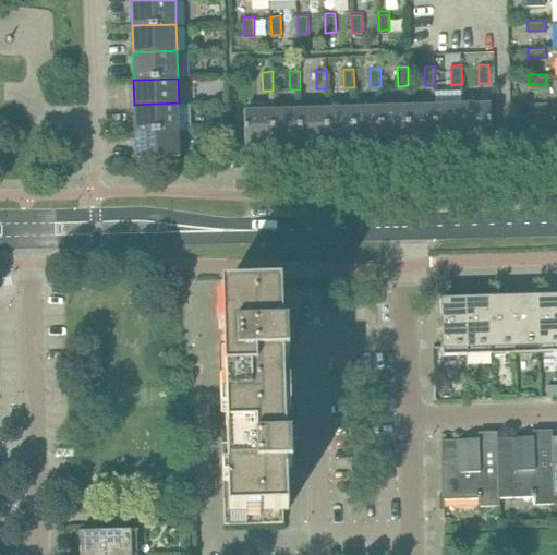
[(462,88),(435,89),(436,103),(437,137),(438,143),(455,142),(453,136),(463,136),(462,101),(462,88)]
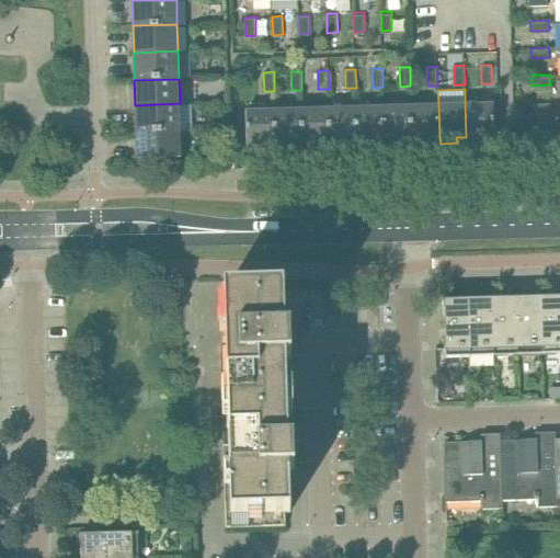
[(493,101),(465,102),(466,137),(467,137),(467,143),(483,143),(483,136),(494,136),(493,101)]
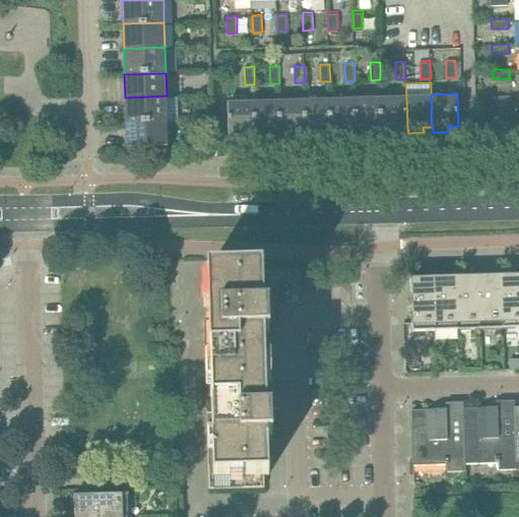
[(510,104),(510,94),(494,94),(494,105),(510,104)]
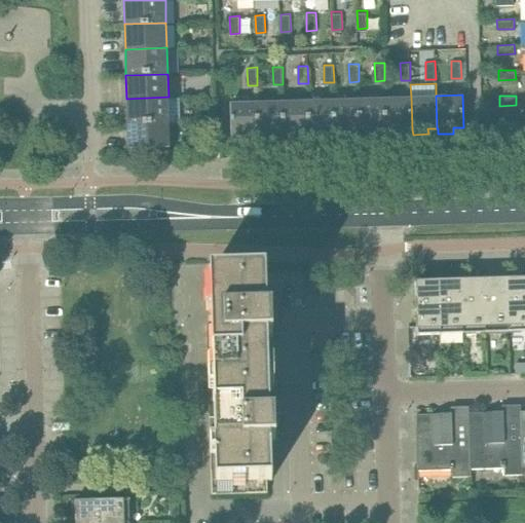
[(127,123),(169,121),(169,97),(126,99),(127,123)]
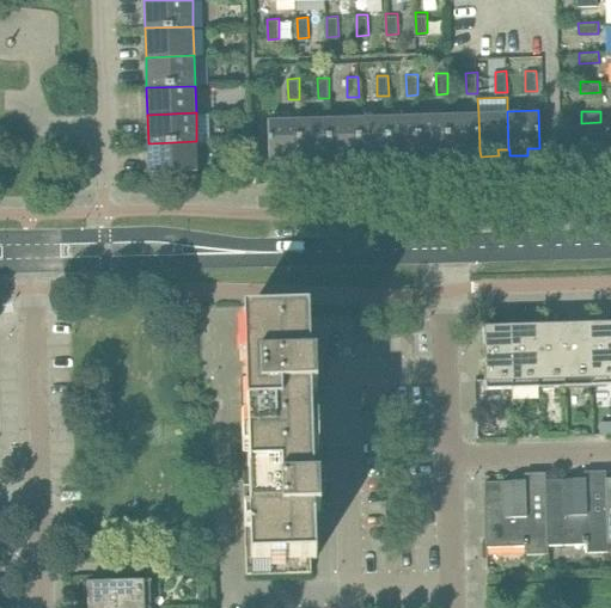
[(480,151),(478,112),(448,114),(450,151),(451,151),(451,157),(469,157),(469,151),(480,151)]
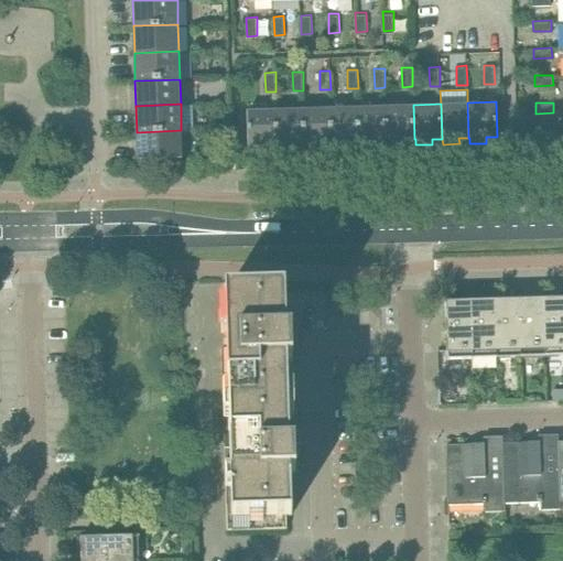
[(386,105),(358,106),(359,141),(360,141),(360,147),(377,146),(377,140),(387,140),(386,105)]
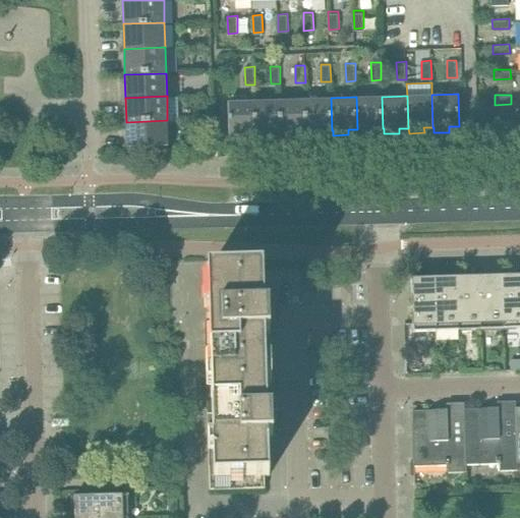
[(383,128),(382,97),(356,97),(357,129),(358,129),(358,134),(373,134),(373,129),(383,128)]
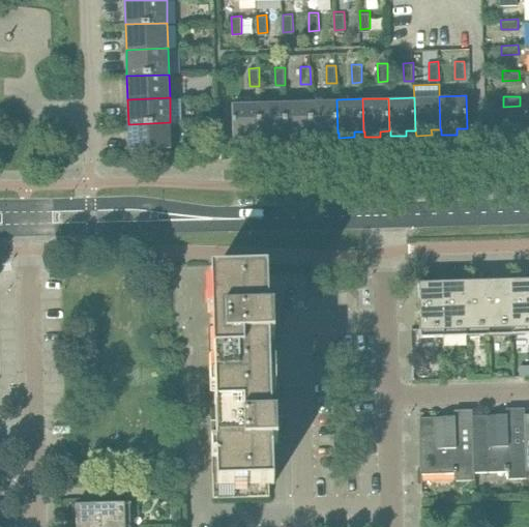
[(338,133),(336,99),(311,100),(312,134),(313,134),(313,138),(328,138),(328,133),(338,133)]
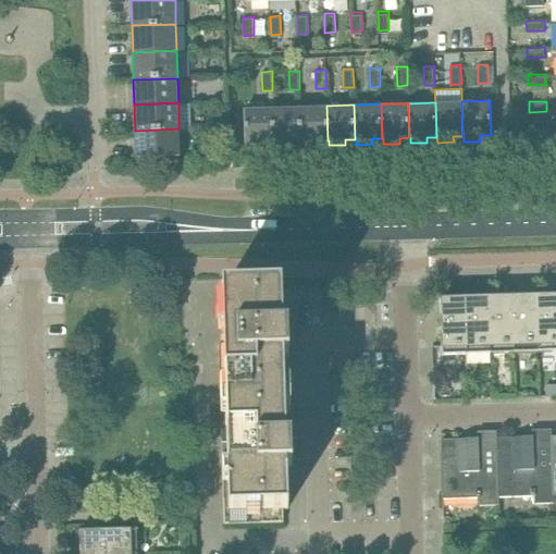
[(326,106),(299,107),(300,140),(301,140),(301,146),(318,146),(318,140),(328,140),(326,106)]
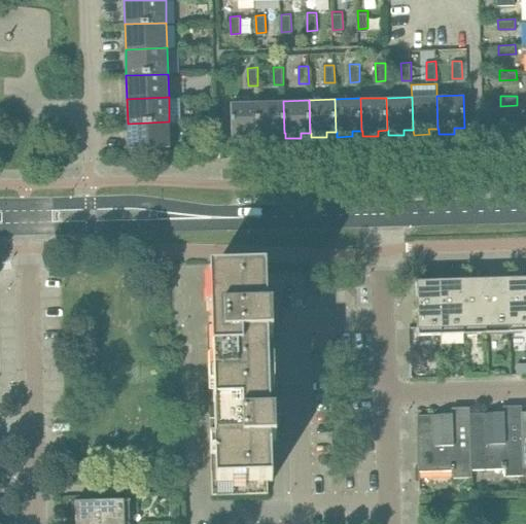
[(250,134),(259,134),(258,101),(232,102),(233,135),(235,135),(235,139),(250,139),(250,134)]
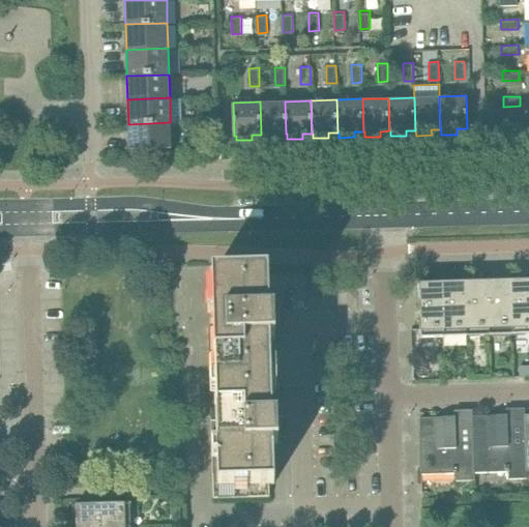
[(276,135),(286,134),(285,101),(260,101),(261,135),(262,140),(277,139),(276,135)]
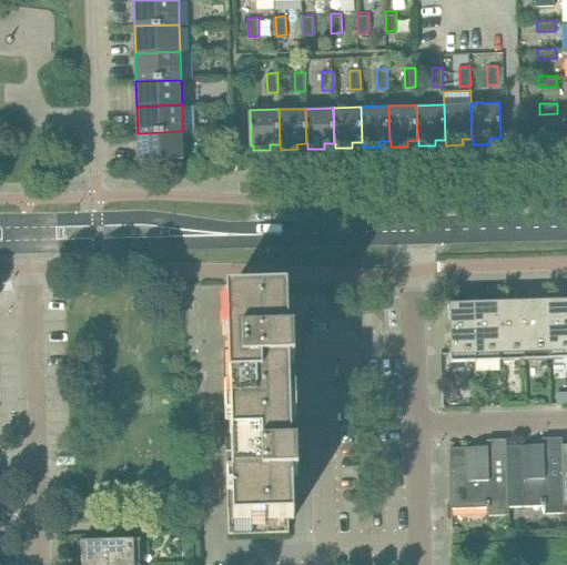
[(138,133),(138,160),(183,159),(182,131),(138,133)]
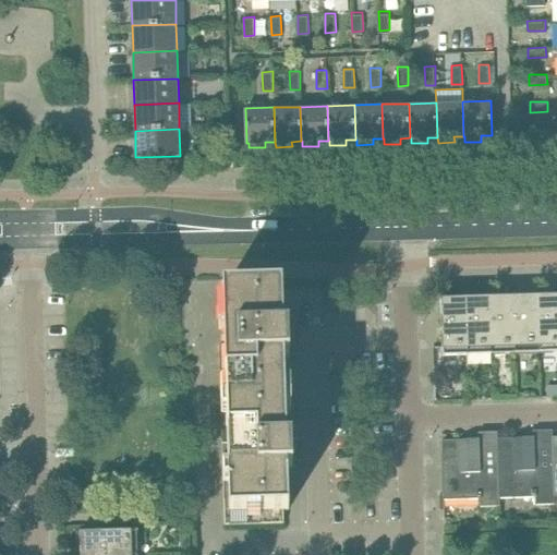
[(283,327),(282,285),(223,287),(225,341),(220,341),(222,441),(228,441),(228,451),(223,451),(225,522),(285,521),(283,507),(289,507),(288,466),(293,465),(292,436),(287,436),(285,356),(290,356),(289,327),(283,327)]
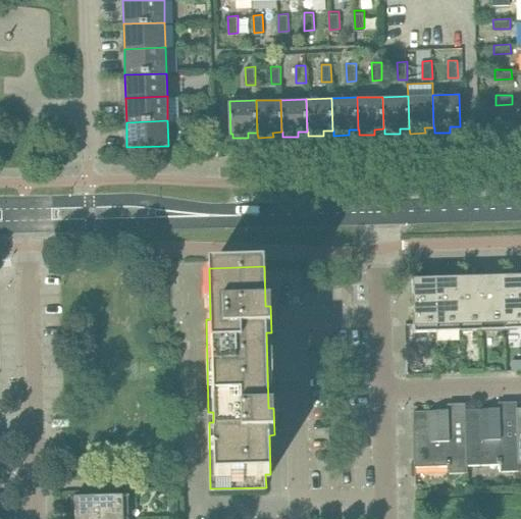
[(520,273),(503,274),(505,328),(520,327),(520,273)]
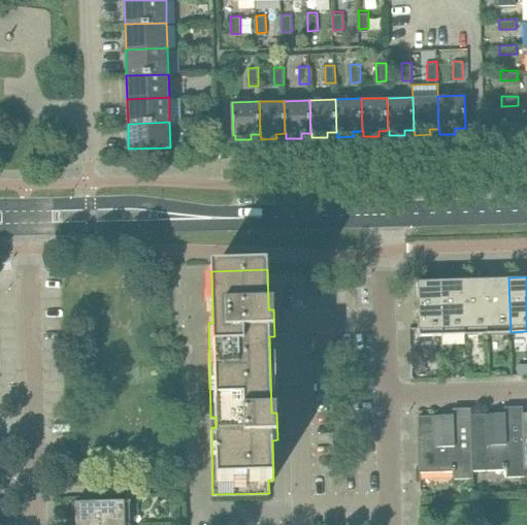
[(488,333),(486,277),(463,279),(465,334),(488,333)]
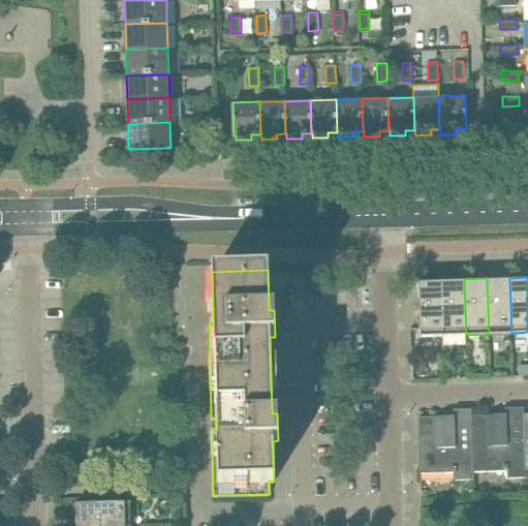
[(509,278),(487,278),(489,334),(511,333),(509,278)]
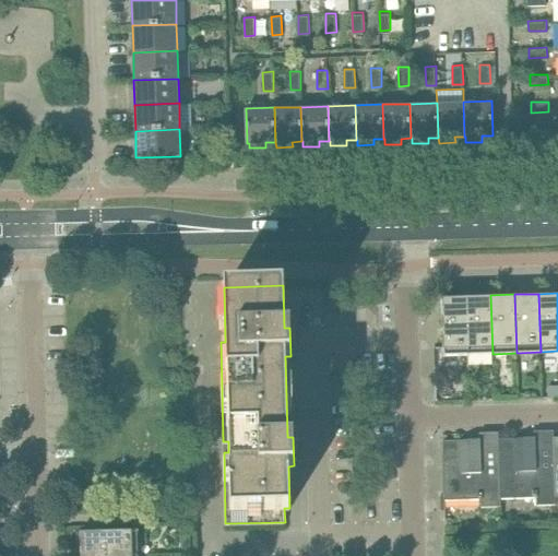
[(490,295),(466,296),(469,354),(493,354),(490,295)]
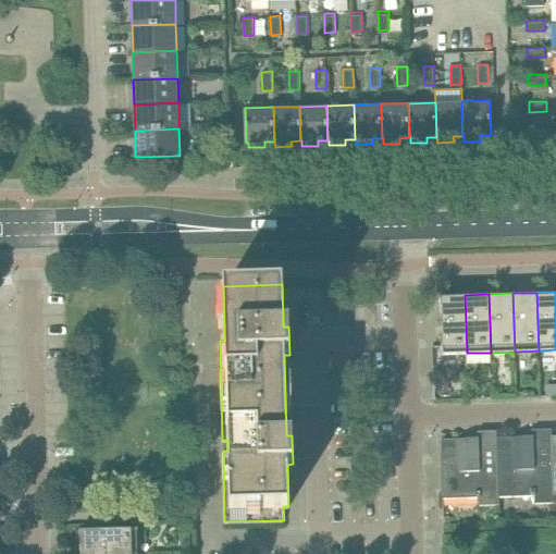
[(441,344),(432,344),(432,362),(443,361),(443,354),(467,353),(465,295),(440,295),(441,344)]
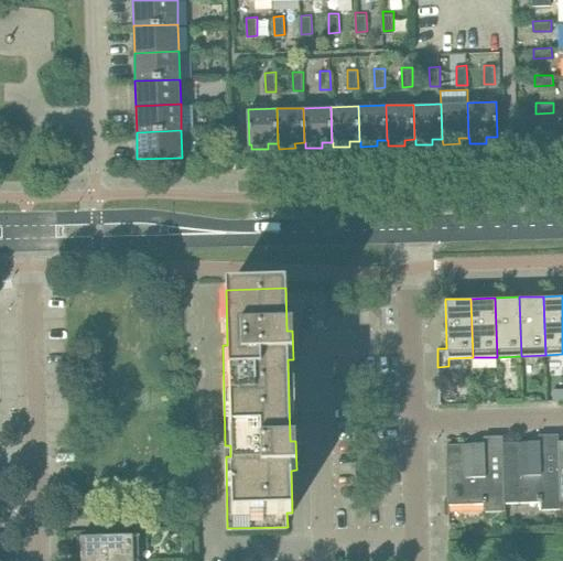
[(504,500),(505,500),(540,499),(541,508),(560,507),(560,499),(558,439),(558,432),(539,433),(539,440),(502,440),(504,500)]
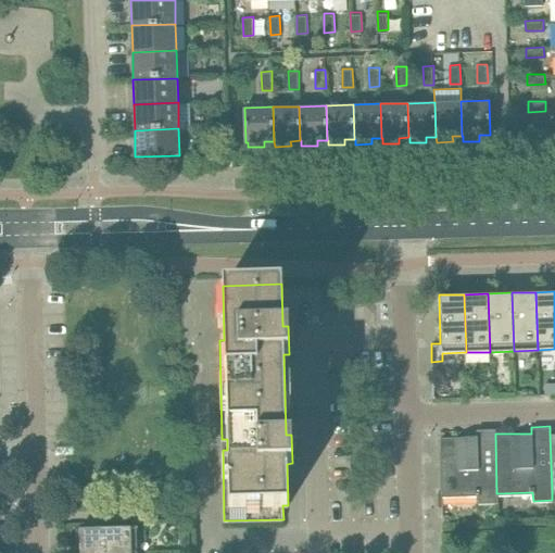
[(478,502),(497,502),(497,493),(496,493),(495,434),(495,428),(476,428),(476,435),(440,436),(442,495),(478,494),(478,502)]
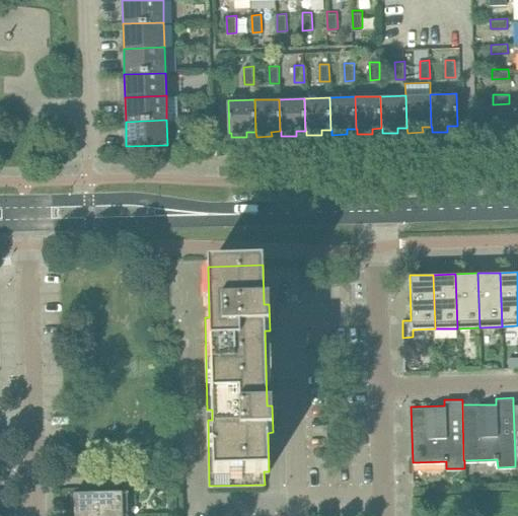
[(138,491),(74,493),(75,515),(129,514),(129,501),(138,501),(138,491)]
